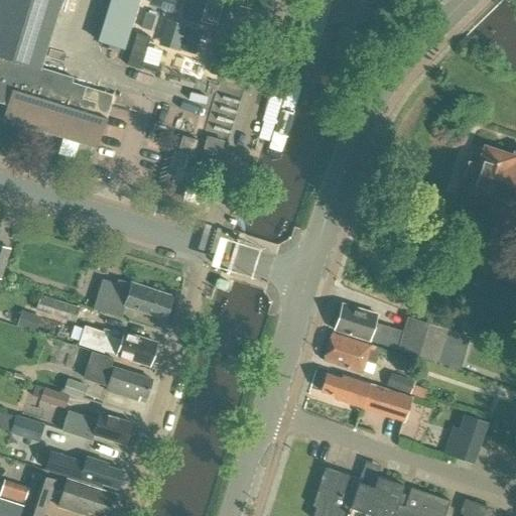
[(98,148),(107,119),(93,114),(97,103),(83,99),(87,87),(63,80),(65,76),(41,69),(61,0),(0,0),(0,102),(8,105),(4,119),(98,148)]
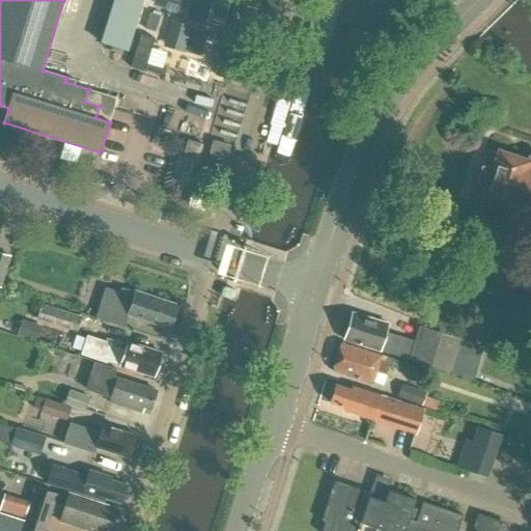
[(128,51),(139,0),(106,0),(95,44),(128,51)]
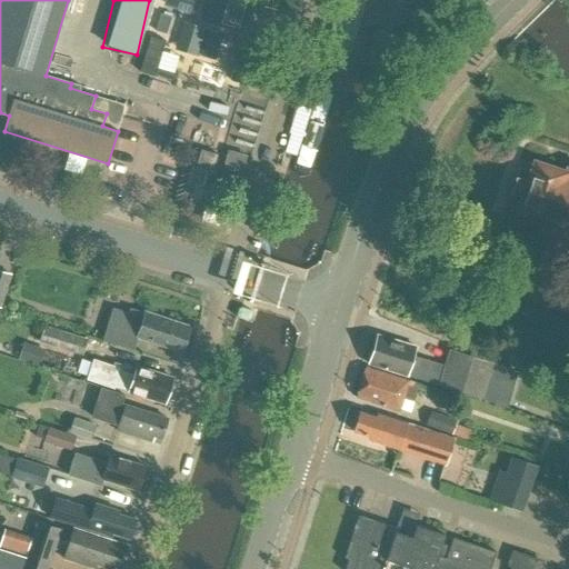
[(165,0),(163,6),(197,16),(200,0),(165,0)]
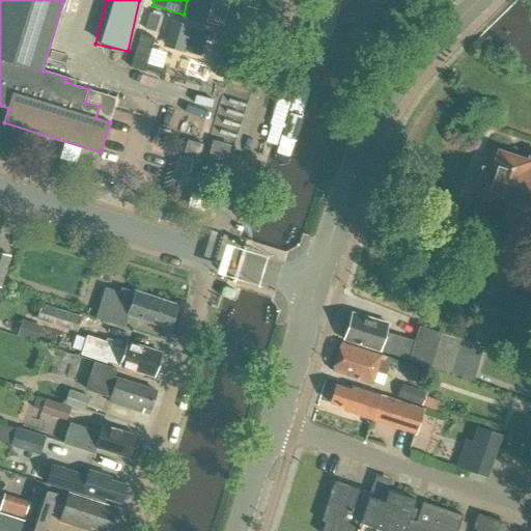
[(199,0),(195,14),(220,22),(226,0),(225,0),(199,0)]
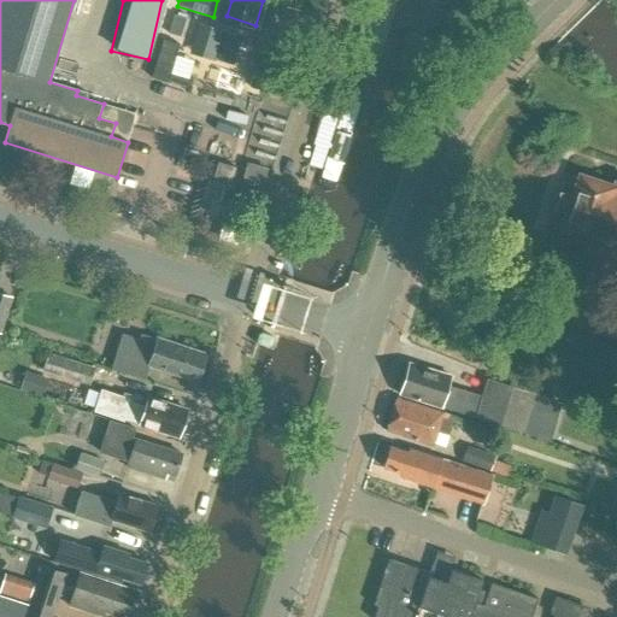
[(285,57),(299,12),(272,4),(263,35),(271,37),(268,52),(285,57)]
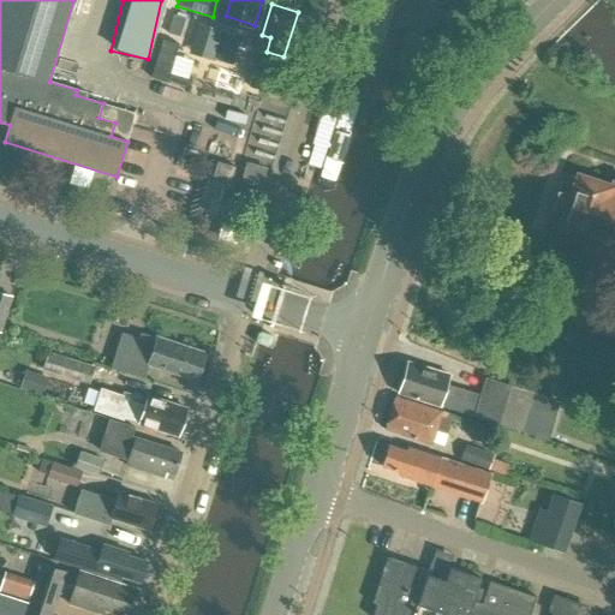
[(173,16),(168,34),(179,37),(185,19),(173,16)]
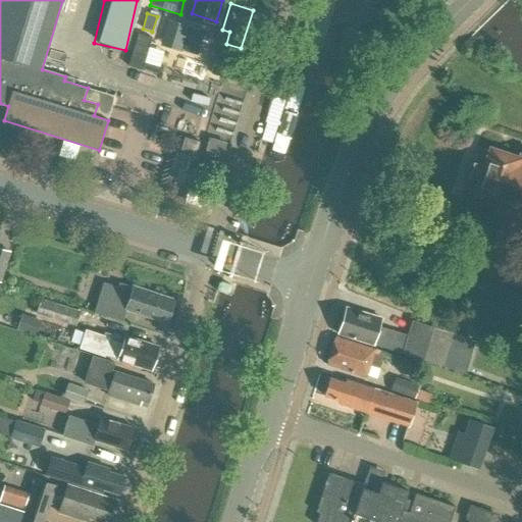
[(164,47),(179,52),(188,28),(172,22),(164,47)]
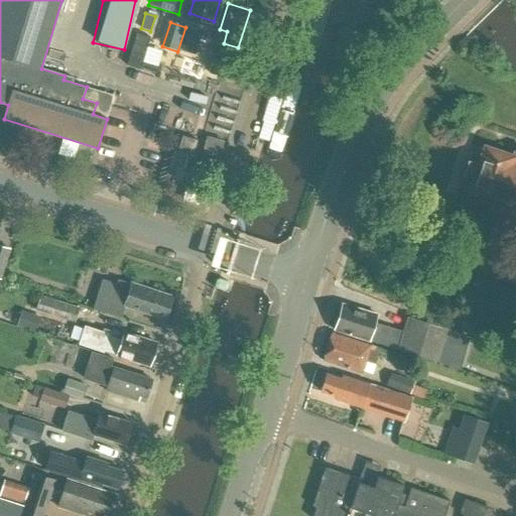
[(140,70),(150,37),(136,33),(127,66),(140,70)]
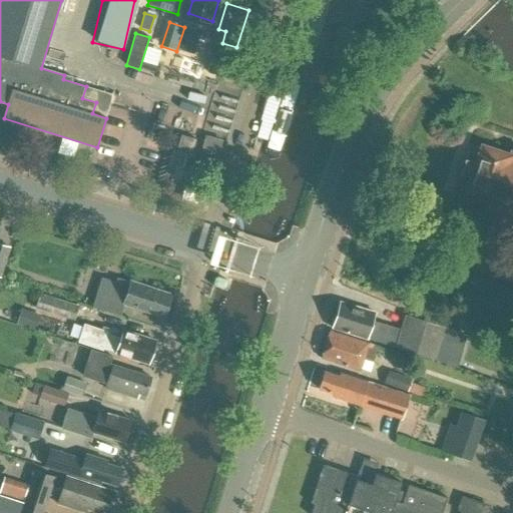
[(276,159),(300,74),(289,71),(265,156),(276,159)]
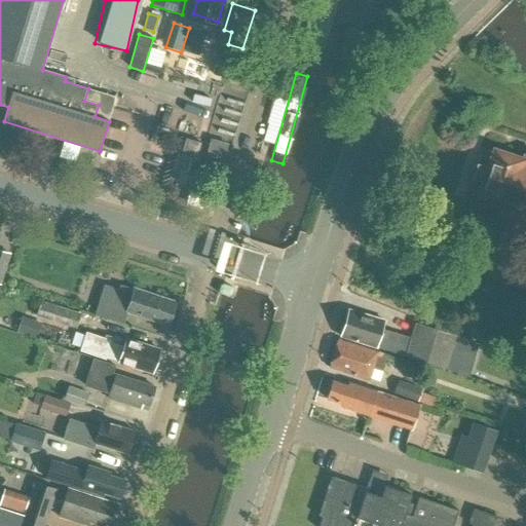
[(215,97),(212,130),(234,134),(238,100),(215,97)]
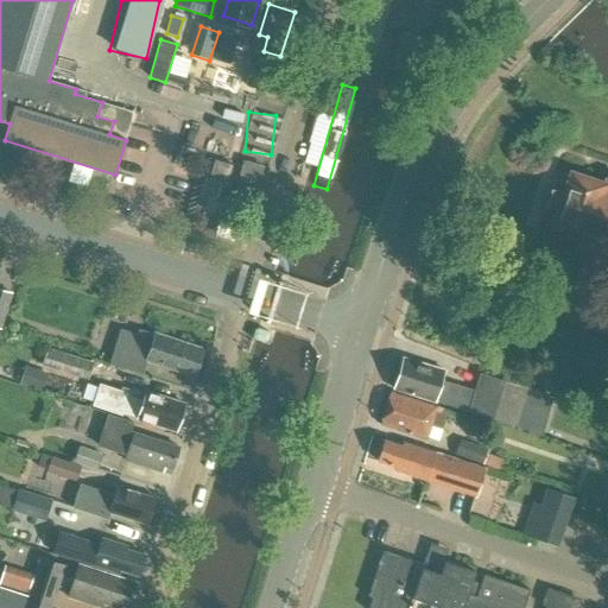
[(301,147),(297,158),(305,160),(309,150),(301,147)]
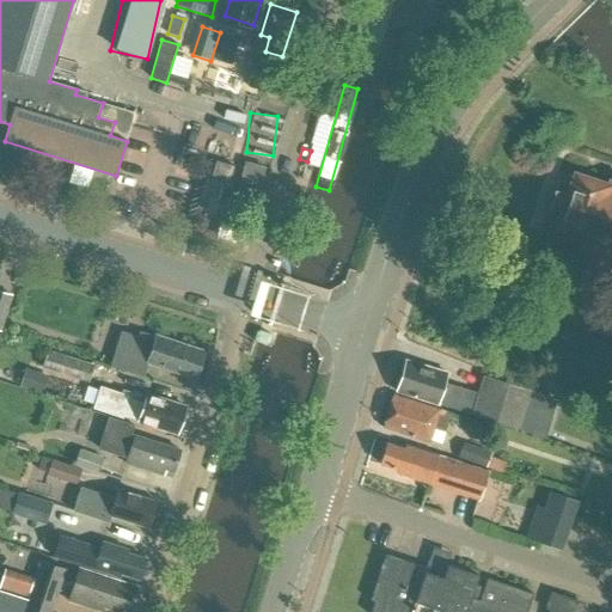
[(245,161),(237,191),(257,197),(265,167),(245,161)]
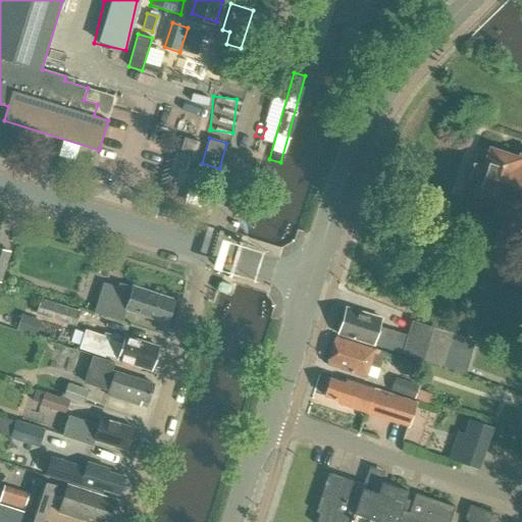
[(521,153),(520,155),(518,160),(492,151),(475,198),(502,207),(503,205),(521,212),(521,153)]
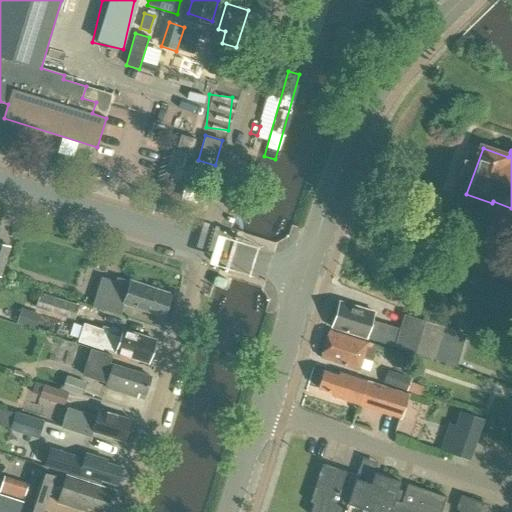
[(171,177),(166,194),(188,201),(192,183),(171,177)]
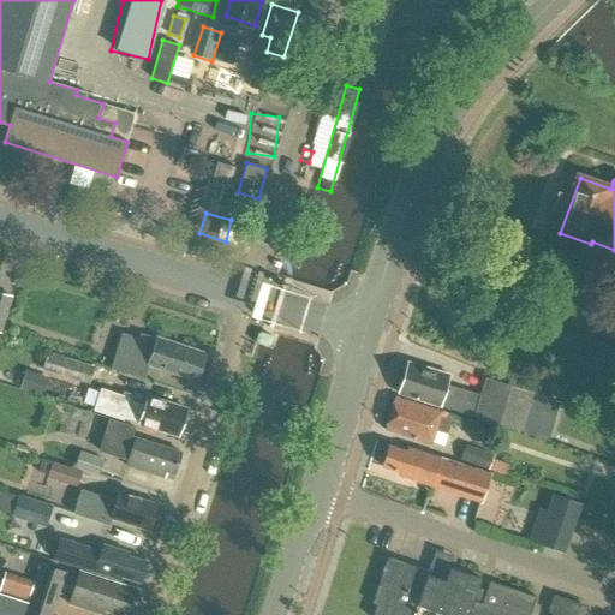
[(0,333),(1,334),(12,297),(0,293),(0,333)]
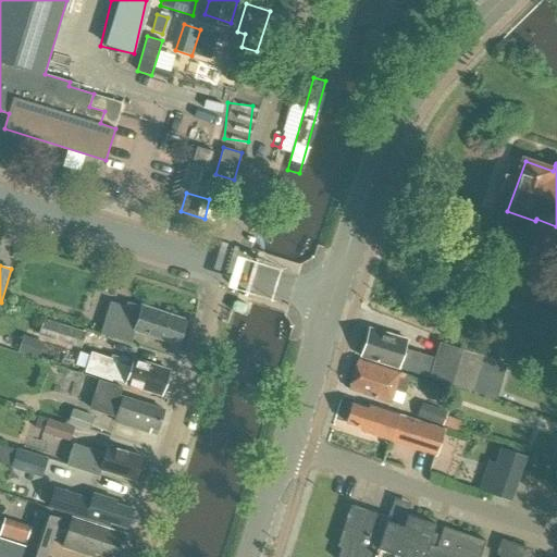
[(176,344),(184,320),(135,305),(134,309),(110,301),(100,335),(131,344),(135,331),(147,335),(147,337),(153,339),(157,338),(176,344)]
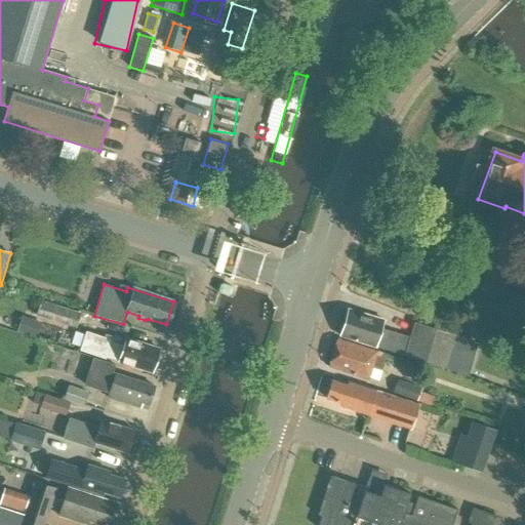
[(232,294),(233,289),(233,288),(231,286),(223,284),(218,286),(216,290),(218,293),(219,293),(228,296),(232,294)]
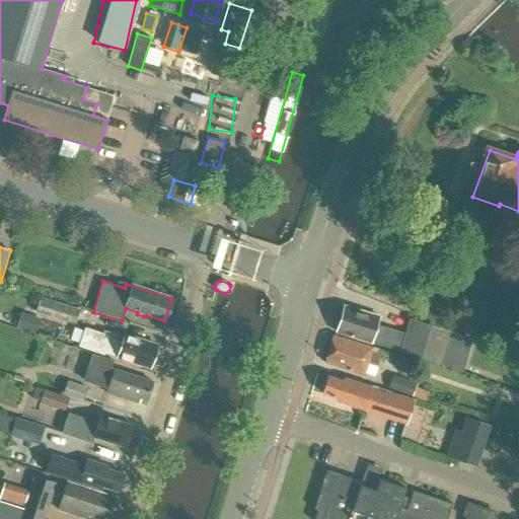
[(36,312),(76,325),(80,310),(41,298),(36,312)]
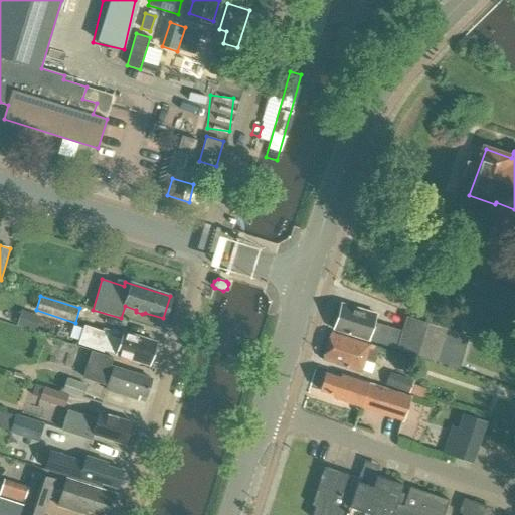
[(435,362),(445,329),(406,316),(401,331),(374,322),(376,315),(342,304),(334,330),(435,362)]
